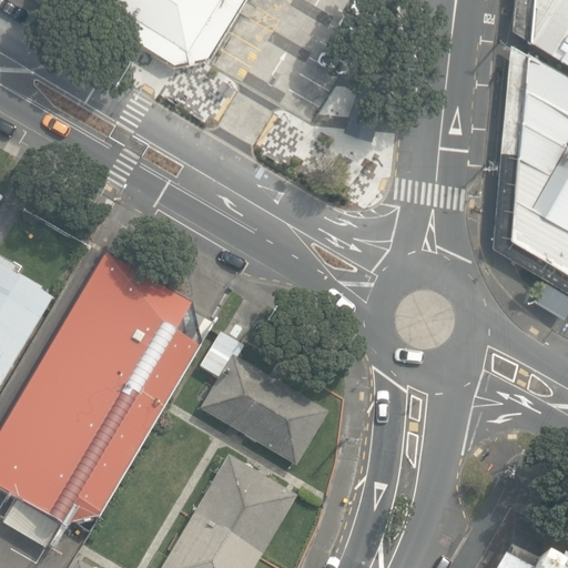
[(70,0),(173,63),(179,62),(196,59),(208,57),(239,4),(241,0),(70,0)]
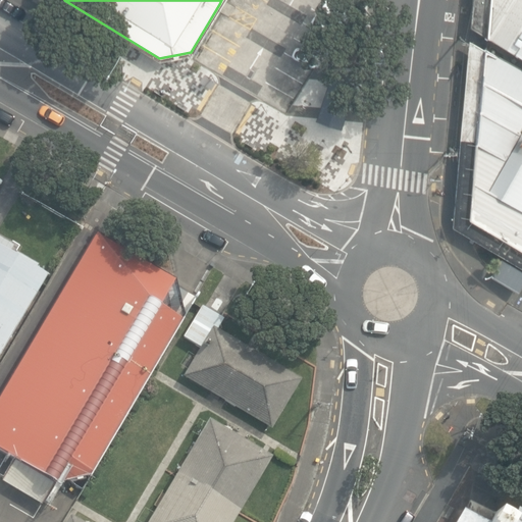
[(472,0),(470,24),(487,35),(489,0),(472,0)]
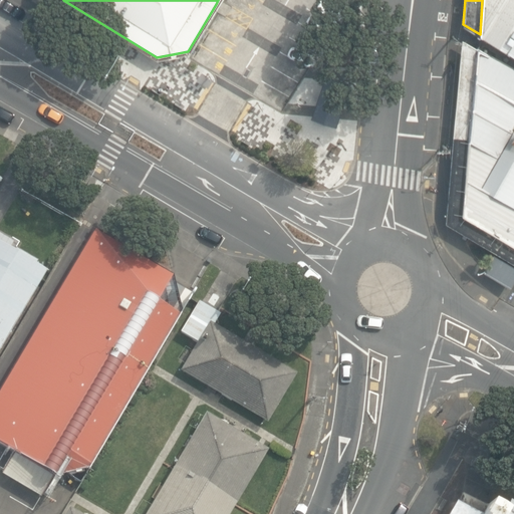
[(513,0),(482,0),(480,34),(513,55),(513,0)]
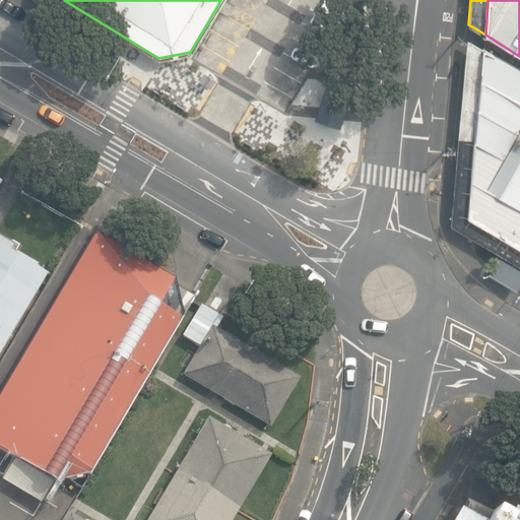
[(519,267),(519,133),(516,132),(519,123),(519,69),(463,38),(448,223),(519,267)]
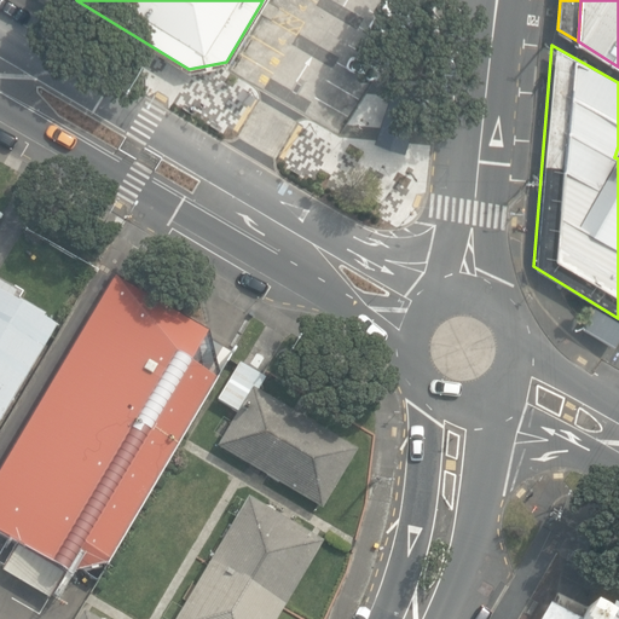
[(374,140),(404,152),(422,103),(392,92),(374,140)]
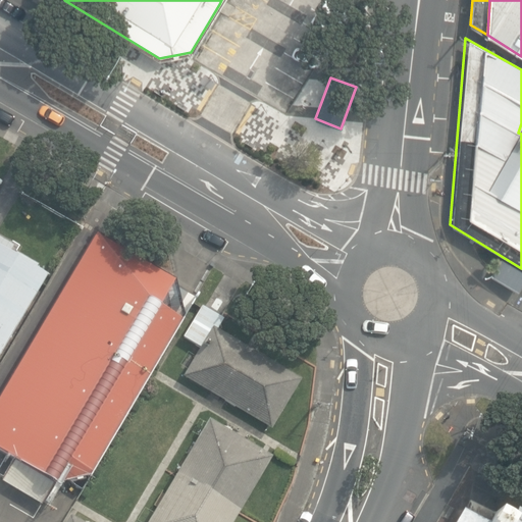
[(0,472),(0,474),(41,501),(55,479),(89,471),(180,315),(173,275),(95,231),(0,390),(0,448),(11,455),(0,472)]
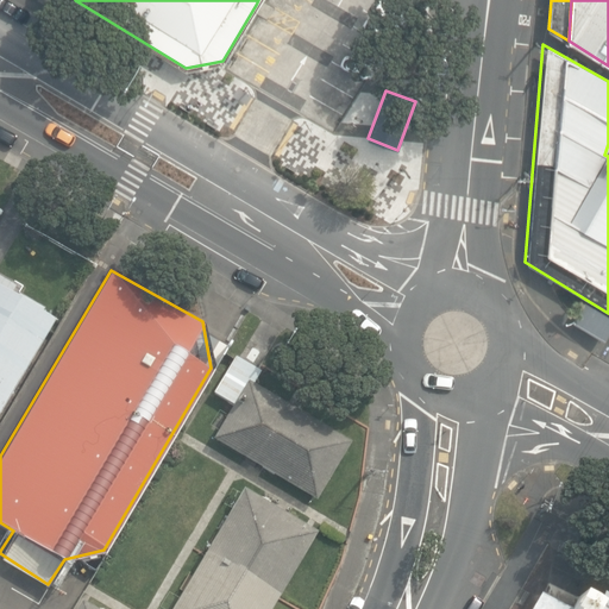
[(0,414),(56,321),(43,313),(45,309),(14,292),(16,288),(0,278),(0,414)]
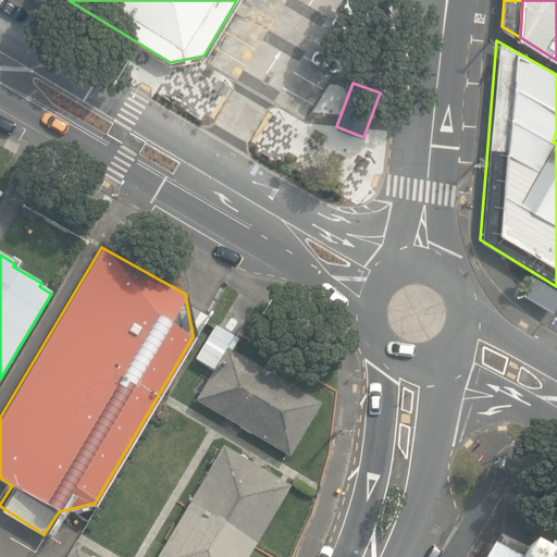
[(196,401),(288,457),(320,405),(232,351),(238,341),(217,326),(197,359),(214,370),(196,401)]
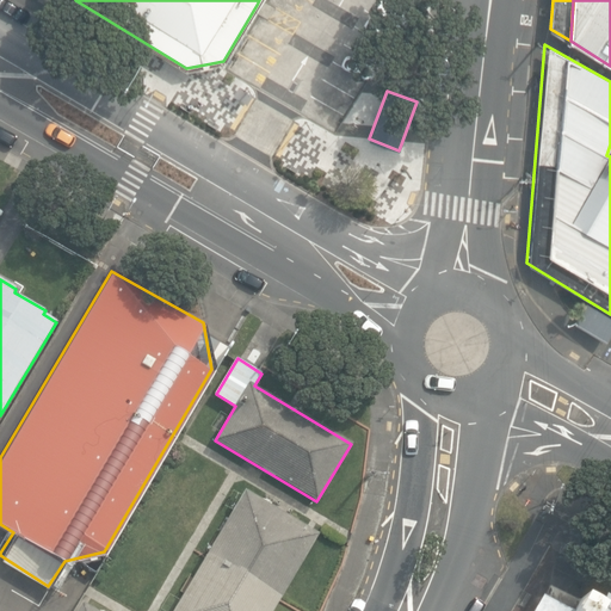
[(271,610),(318,534),(246,491),(174,610),(271,610)]
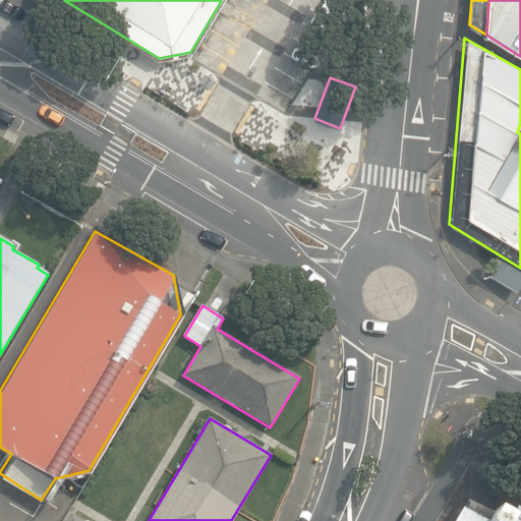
[(520,520),(520,506),(519,506),(517,508),(504,500),(497,512),(485,506),(479,514),(461,504),(450,520),(520,520)]
